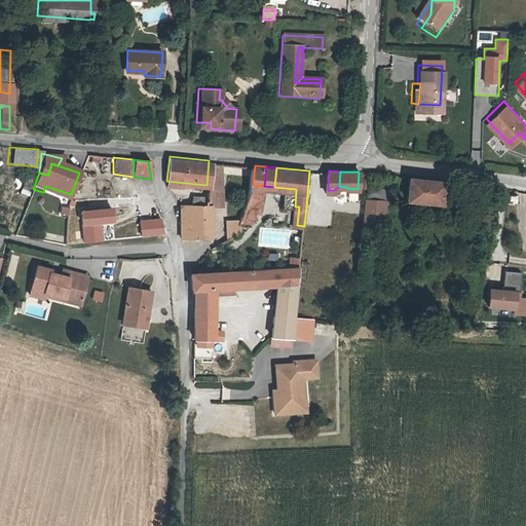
[(446,197),(447,175),(411,173),(410,195),(446,197)]
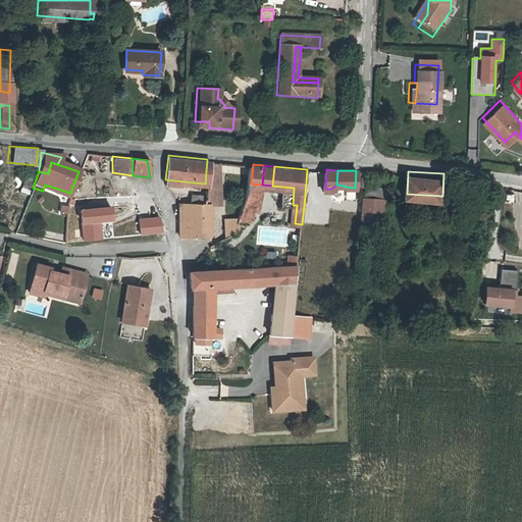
[(27,196),(34,176),(27,174),(20,193),(27,196)]
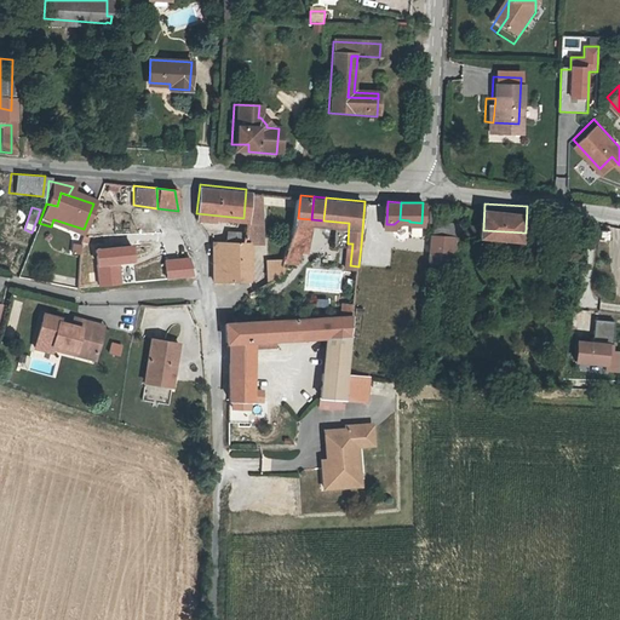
[(452,235),(451,252),(460,252),(463,219),(434,217),(432,234),(452,235)]
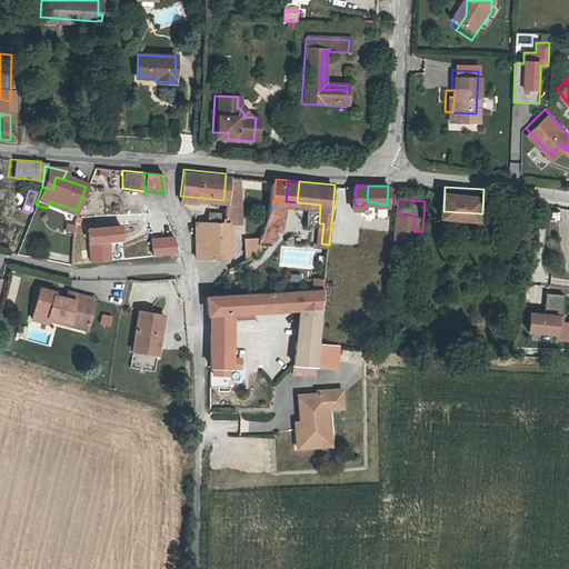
[(271,225),(280,225),(286,226),(286,201),(273,200),(271,225)]
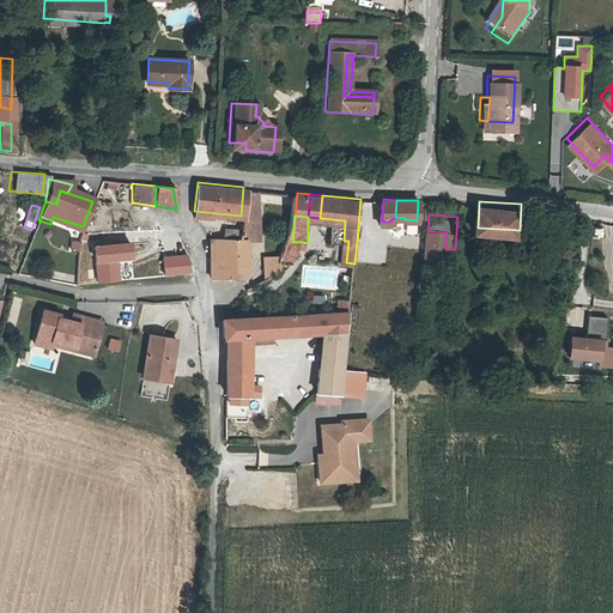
[(50,224),(80,234),(83,226),(53,217),(50,224)]
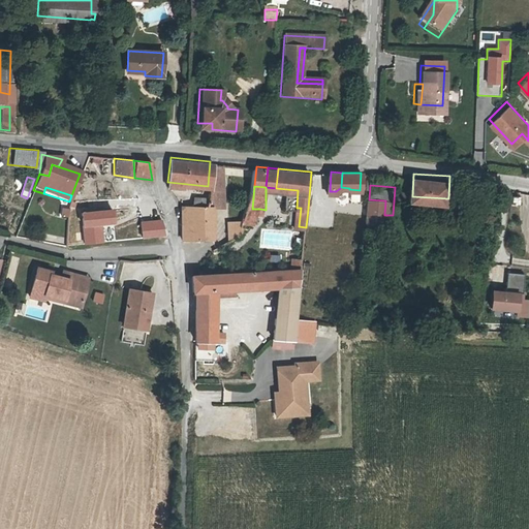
[(506,191),(505,198),(518,199),(519,192),(506,191)]
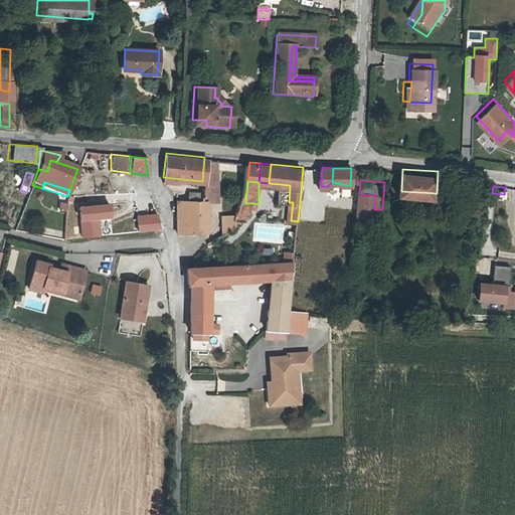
[(186,197),(200,199),(201,188),(187,187),(186,197)]
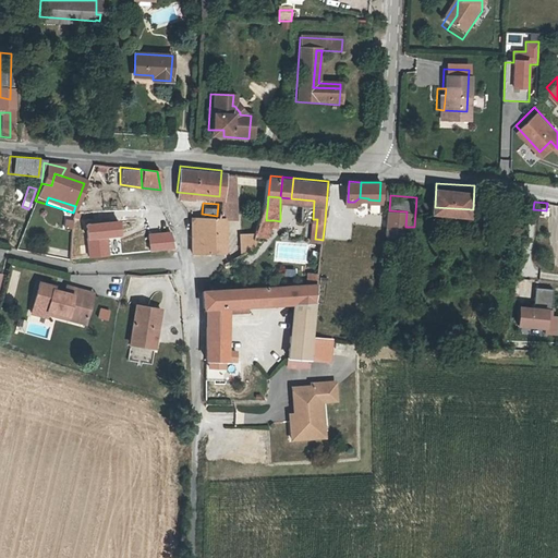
[(388,226),(405,227),(407,211),(389,210),(388,226)]
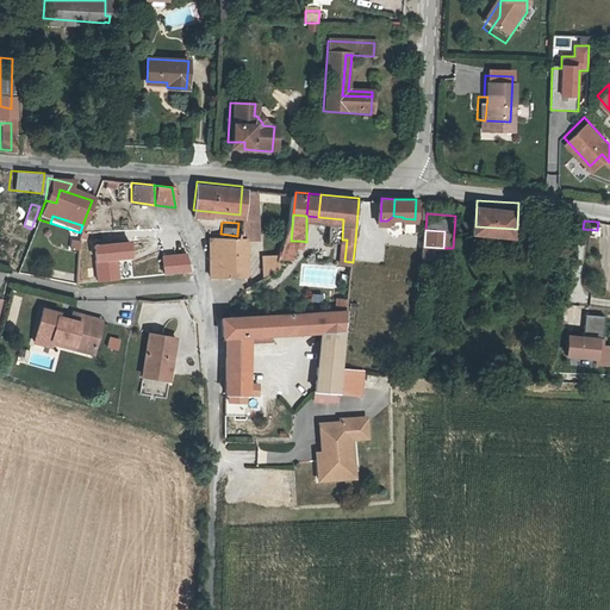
[(221,234),(212,234),(211,271),(246,274),(248,248),(261,249),(262,238),(237,236),(221,234)]
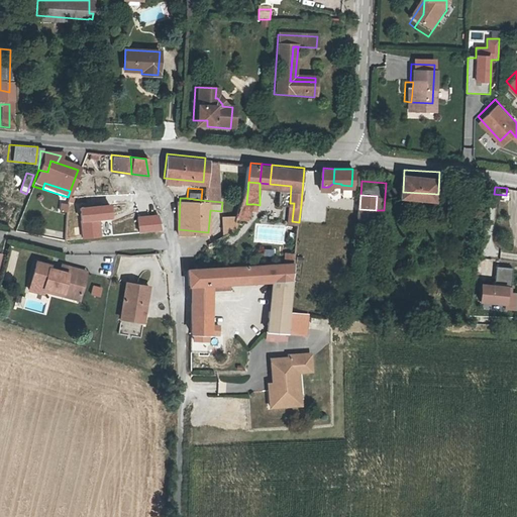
[(147,199),(146,216),(157,217),(157,199),(147,199)]
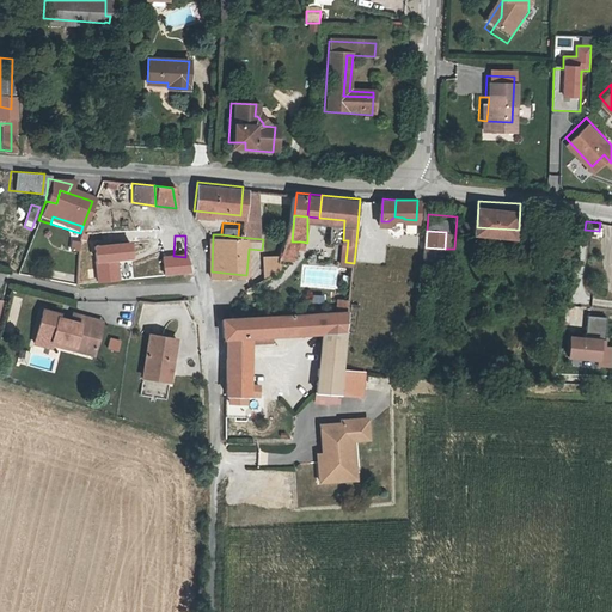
[(301,242),(292,242),(285,255),(299,256),(301,242)]
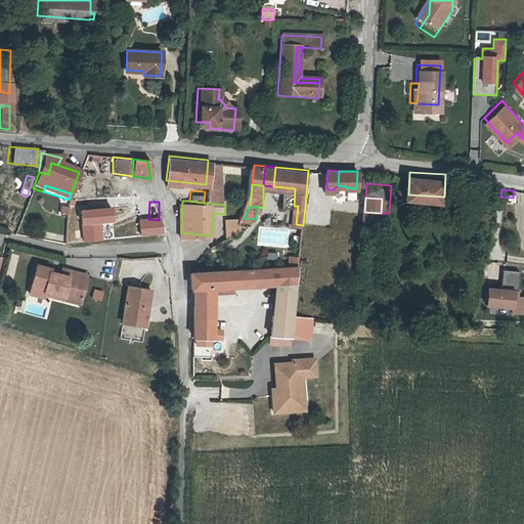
[(238,234),(237,218),(224,219),(226,235),(238,234)]
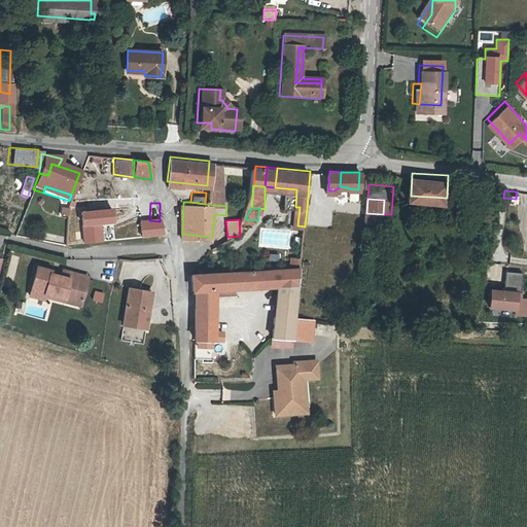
[(490,249),(489,262),(512,266),(515,244),(495,241),(494,250),(490,249)]
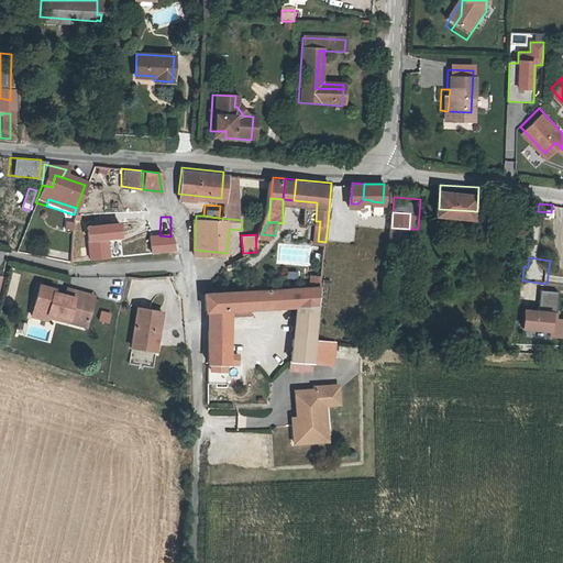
[(206,309),(209,309),(231,307),(249,306),(296,302),(319,300),(321,283),(206,289),(206,309)]
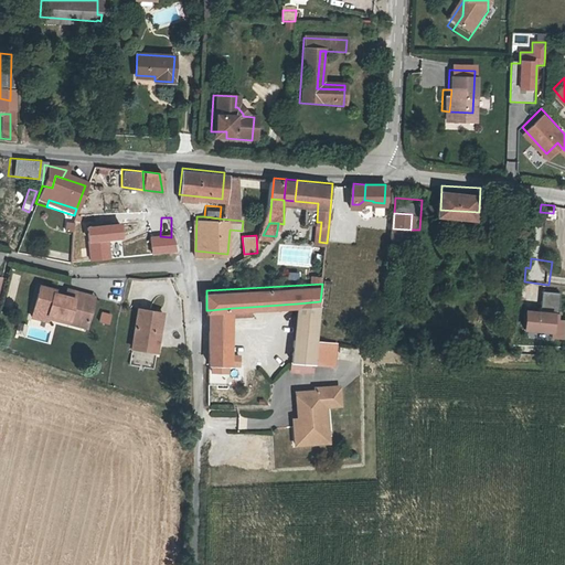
[(542,285),(541,306),(526,306),(525,323),(552,326),(552,330),(564,330),(564,313),(558,313),(561,286),(542,285)]
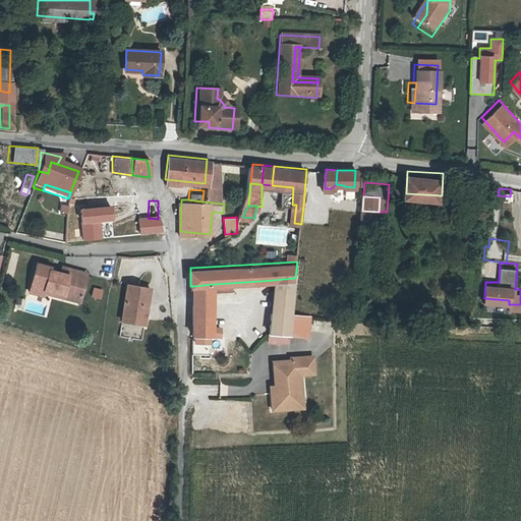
[(62,293),(78,298),(85,275),(60,268),(59,275),(48,271),(48,269),(35,265),(27,292),(41,296),(41,294),(42,291),(61,296),(62,293)]
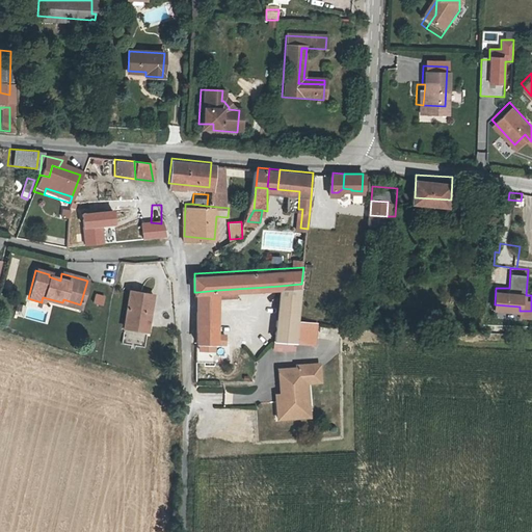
[(280,286),(276,317),(297,319),(301,284),(280,286)]
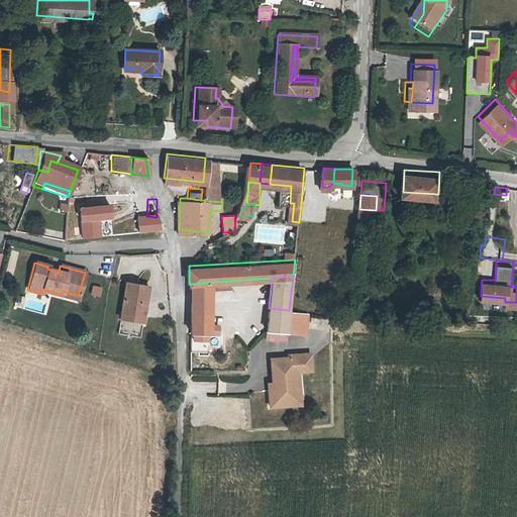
[(191,312),(210,312),(212,288),(228,287),(228,281),(212,282),(192,284),(191,312)]
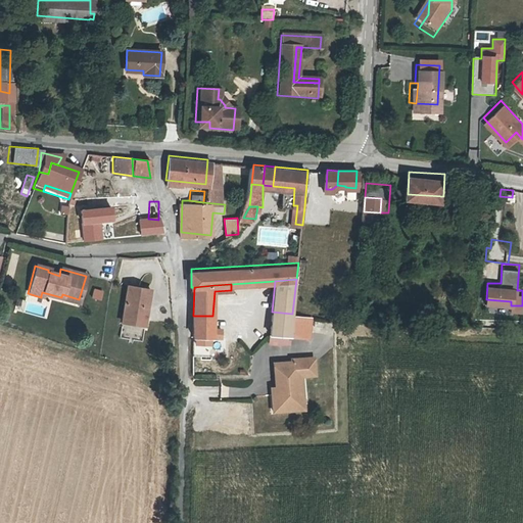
[(93,297),(101,299),(103,291),(95,289),(93,297)]
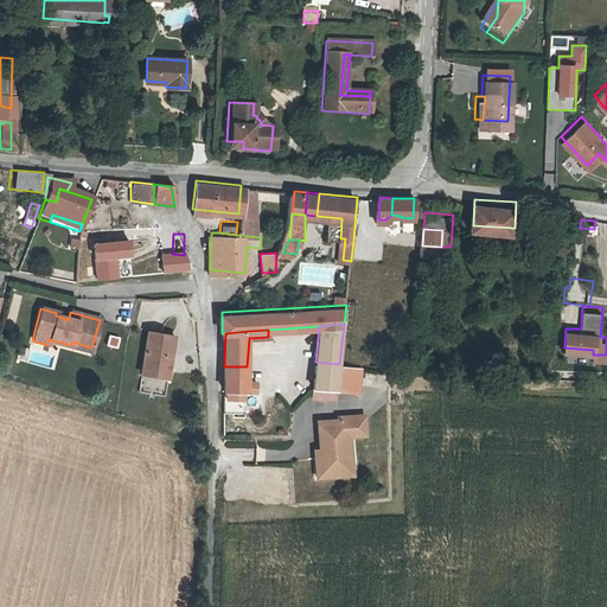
[(167,375),(173,342),(146,337),(139,374),(155,377),(155,374),(167,375)]
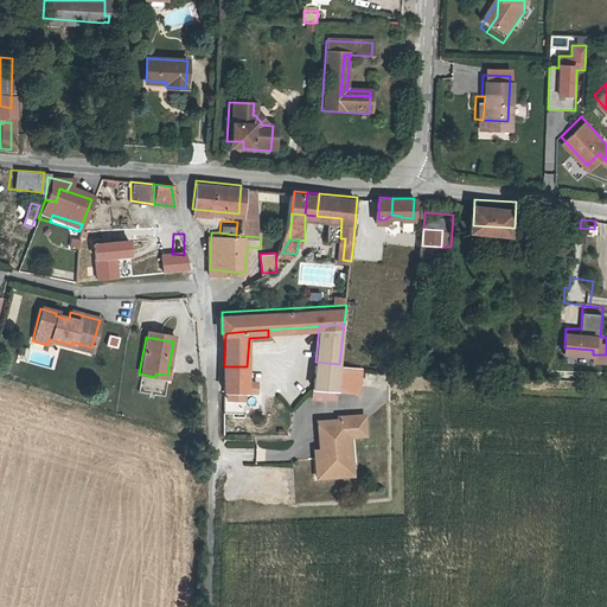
[(90,353),(91,347),(72,342),(71,345),(49,339),(48,343),(90,353)]
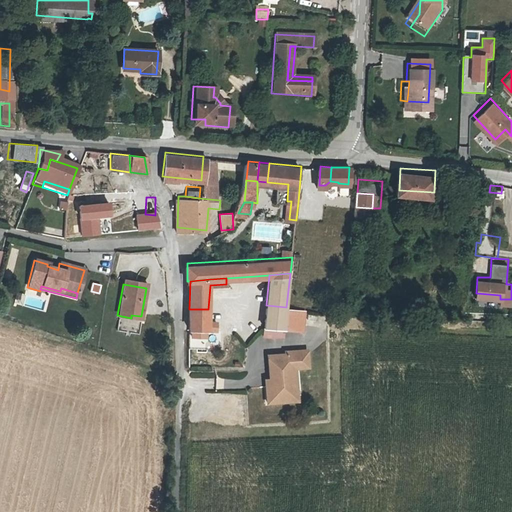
[(283,328),(286,307),(266,305),(263,326),(262,333),(282,335),(283,328)]
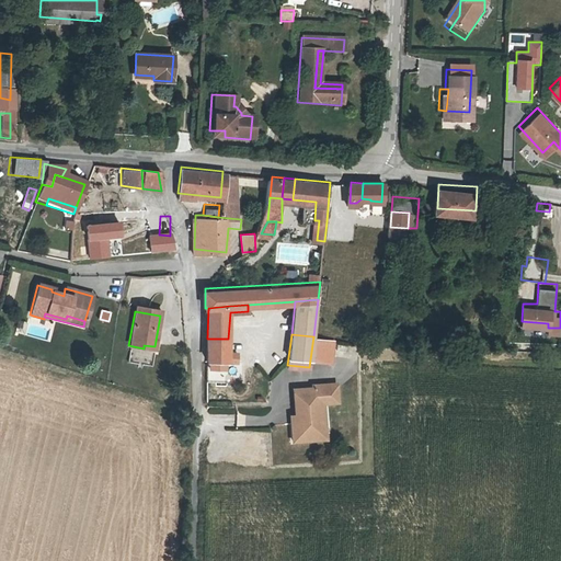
[(313,336),(310,359),(330,361),(332,343),(332,339),(313,336)]
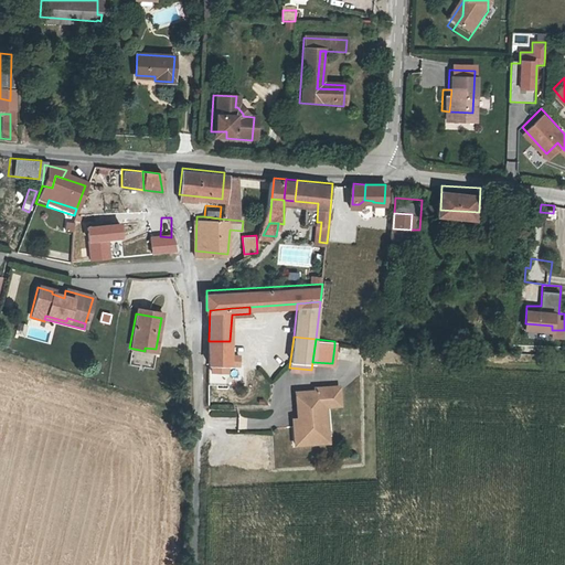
[(228,354),(230,341),(209,341),(208,362),(235,364),(236,355),(228,354)]
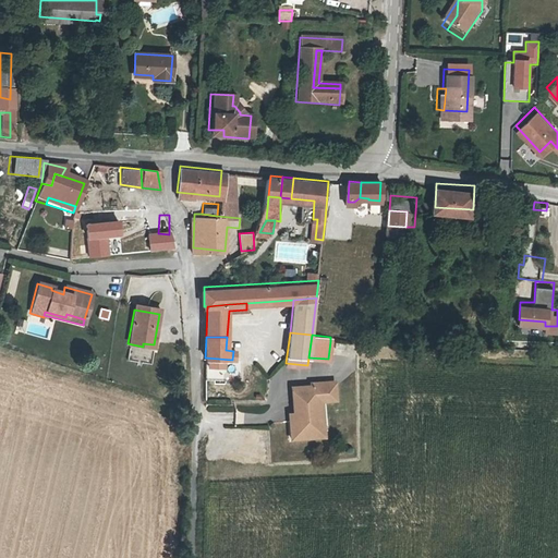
[(310,427),(322,426),(322,415),(318,415),(317,398),(319,398),(335,397),(334,380),(310,383),(310,384),(291,385),(292,410),(292,411),(294,411),(294,417),(288,417),(289,436),(310,435),(310,427)]
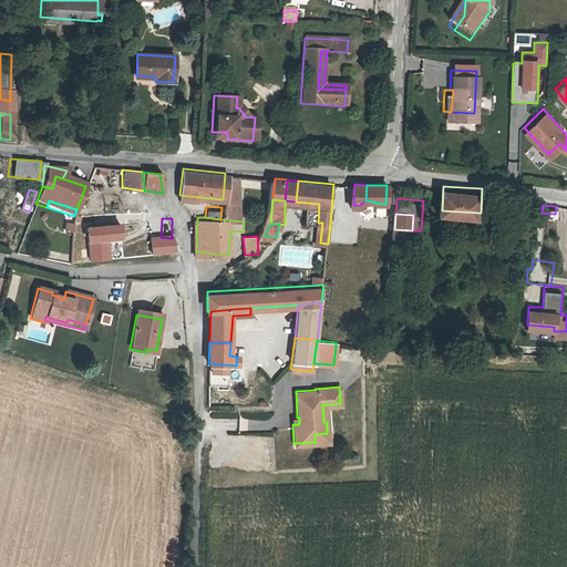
[(239,418),(239,430),(247,430),(248,418),(239,418)]
